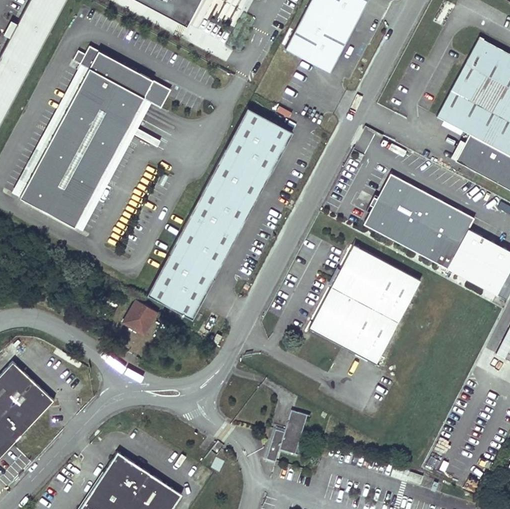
[(0,129),(68,0),(31,0),(0,59),(0,129)]
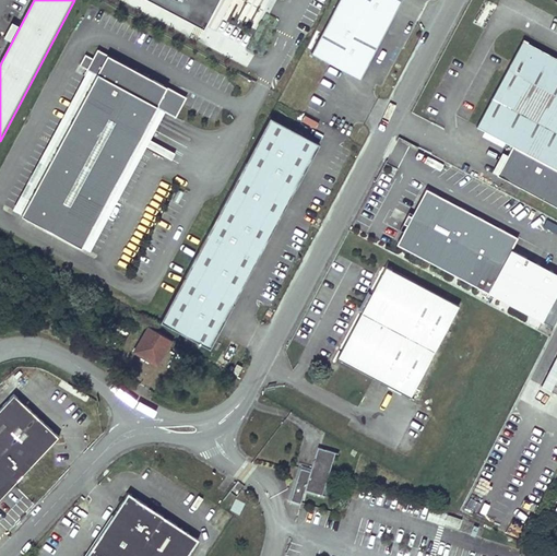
[(153,0),(204,27),(218,0),(153,0)]
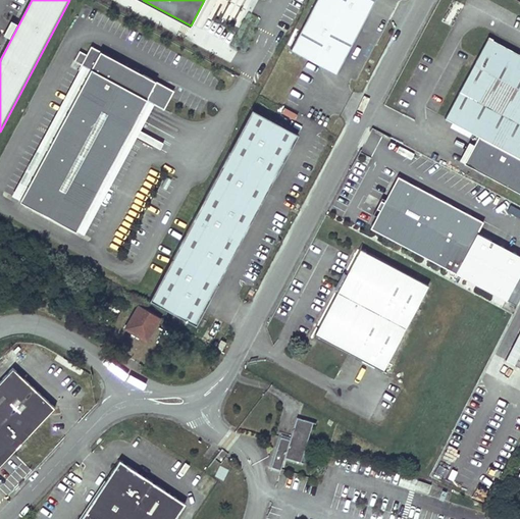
[(375,0),(317,0),(291,51),(336,75),(375,0)]
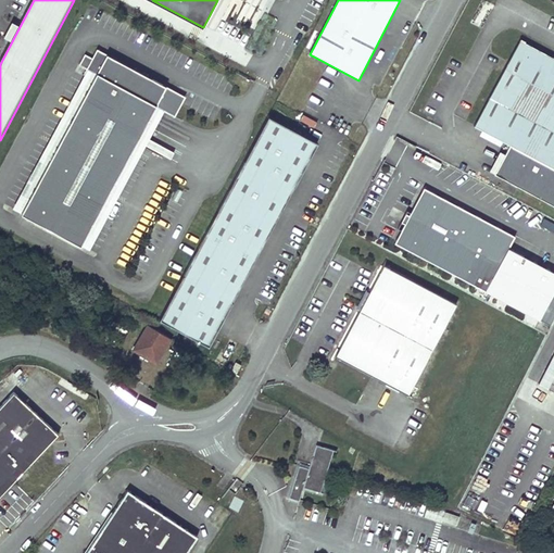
[(553,59),(521,41),(475,128),(483,133),(504,143),(512,147),(506,156),(495,176),(553,206),(553,59)]
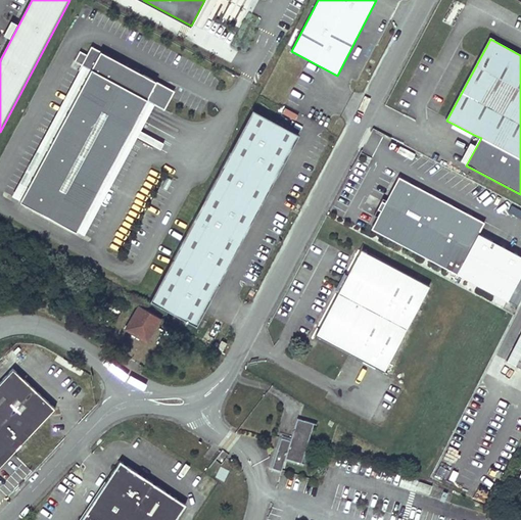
[(166,87),(92,47),(87,56),(81,52),(75,62),(82,66),(86,68),(83,74),(88,76),(28,188),(20,201),(77,232),(84,218),(147,101),(152,104),(164,110),(173,96),(163,92),(166,87)]
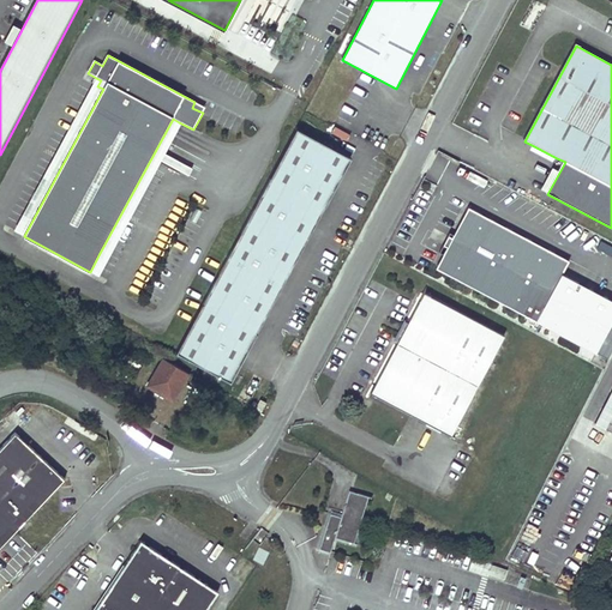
[(97,86),(97,85),(25,217),(33,221),(103,89),(97,86)]
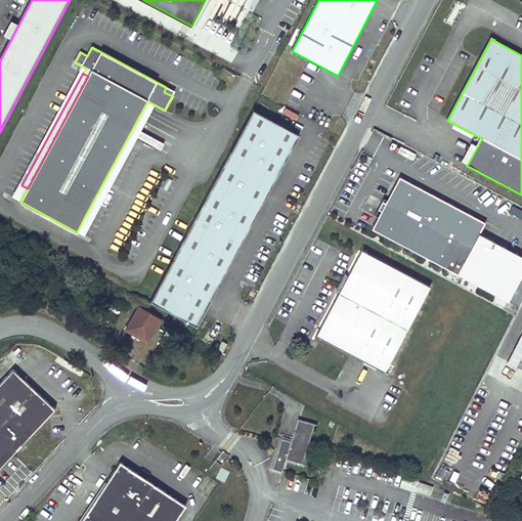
[(166,87),(164,92),(173,96),(175,92),(166,87)]
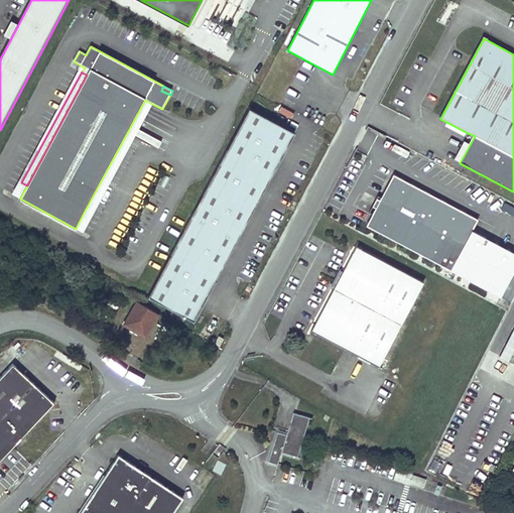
[(150,103),(145,100),(83,215),(88,218),(150,103)]
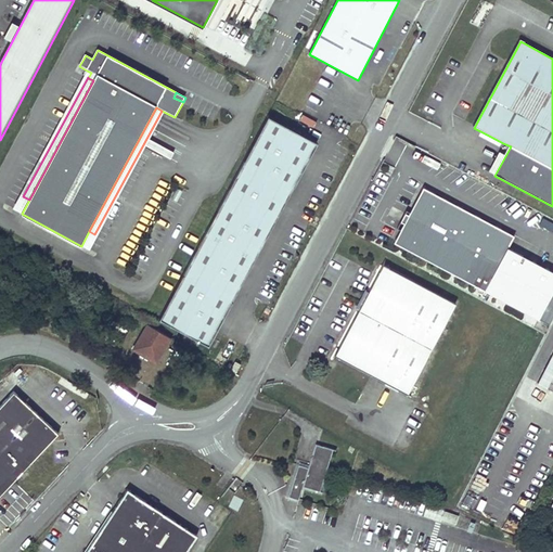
[(318,144),(268,117),(159,321),(209,347),(318,144)]
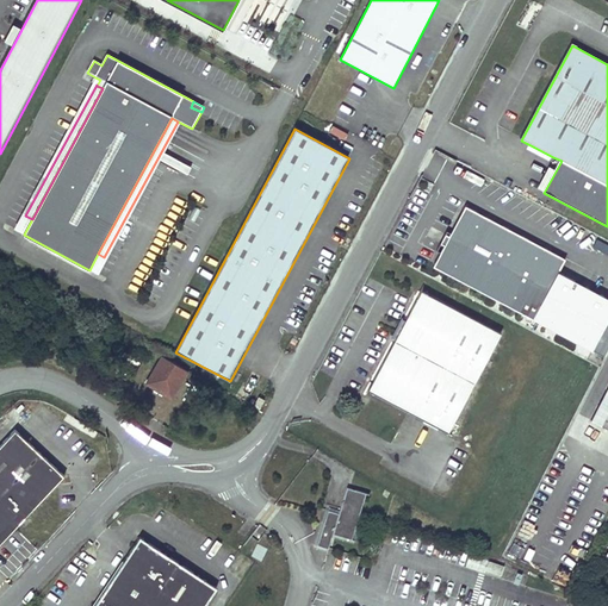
[(531,145),(528,150),(550,162),(553,157),(531,145)]
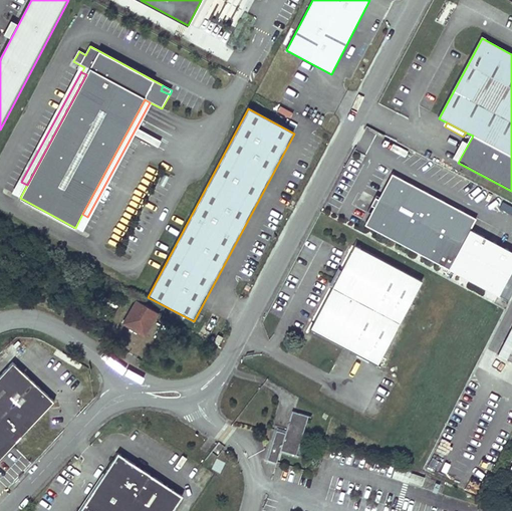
[(454,161),(458,163),(468,145),(464,143),(454,161)]
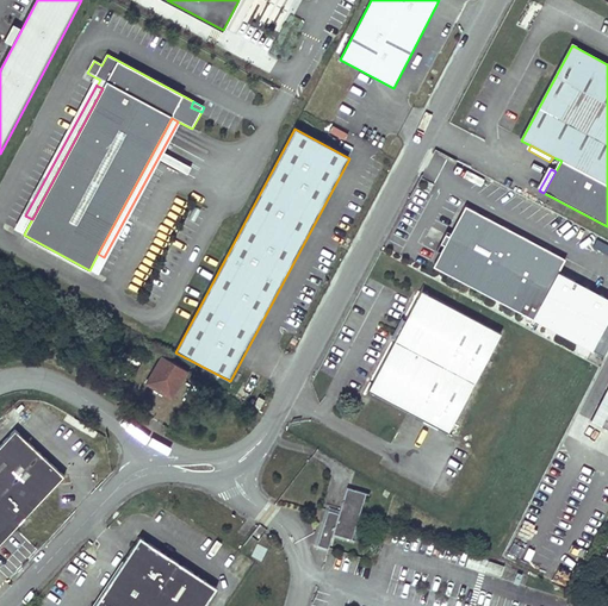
[(466,206),(434,268),(593,353),(607,324),(607,299),(560,273),(566,260),(466,206)]
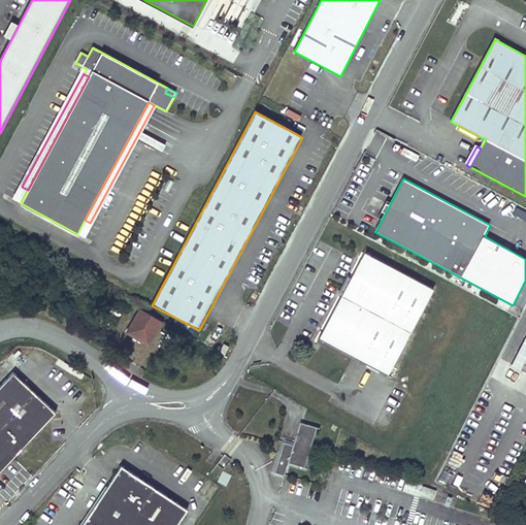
[(525,214),(519,210),(516,217),(525,222),(525,214)]
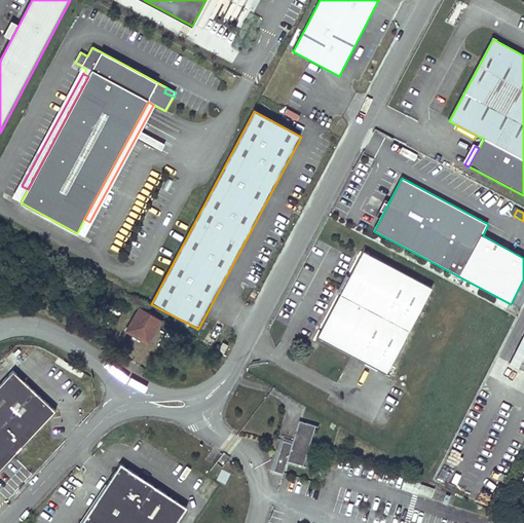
[(364,253),(317,339),(387,376),(433,290),(364,253)]
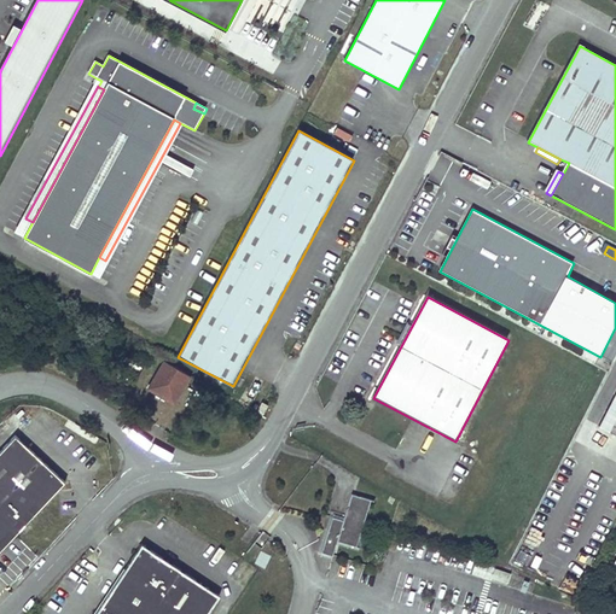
[(167,363),(150,390),(174,405),(191,378),(167,363)]
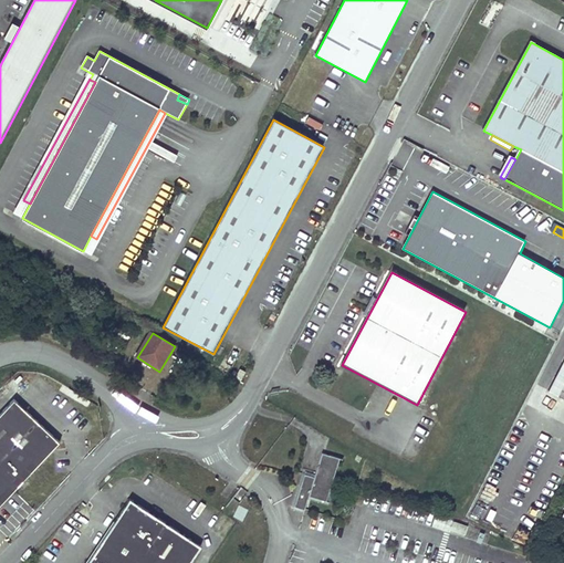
[(242,372),(238,382),(243,384),(248,375),(242,372)]
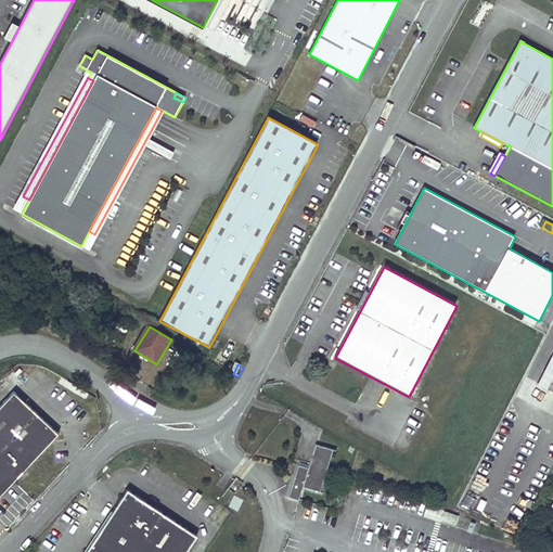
[(15,394),(0,409),(0,500),(60,436),(15,394)]
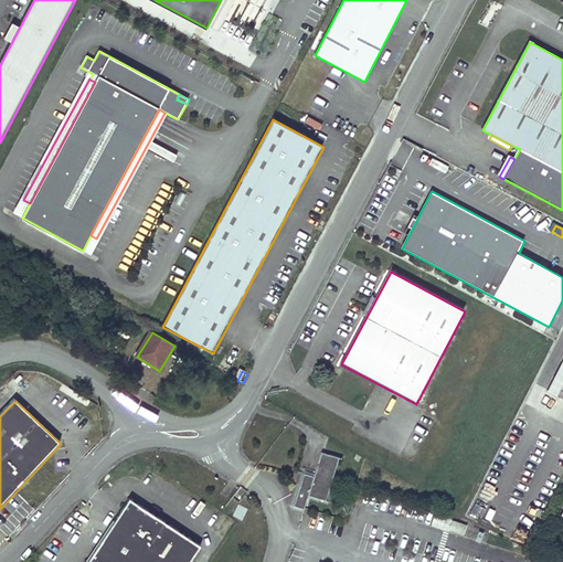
[(339,460),(321,455),(314,479),(304,476),(294,508),(304,511),(308,497),(325,502),(339,460)]
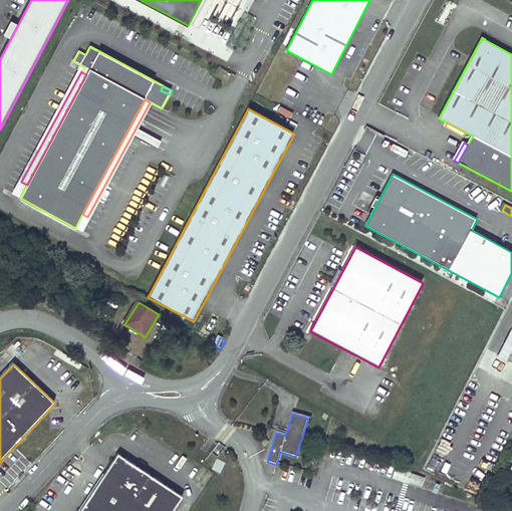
[(120,455),(82,510),(175,510),(184,498),(120,455)]
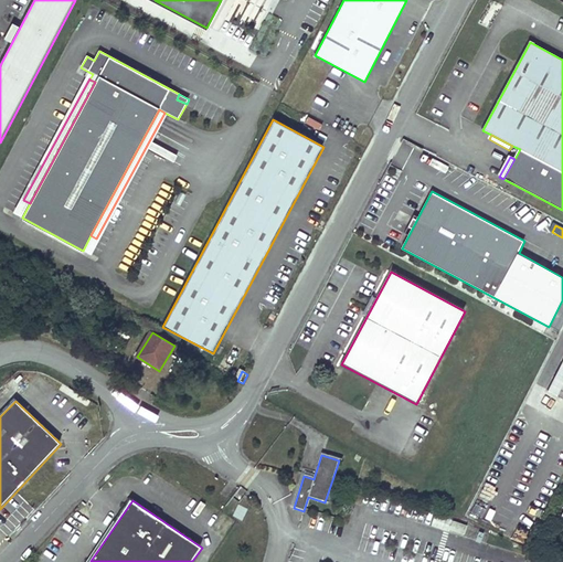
[(526,544),(531,536),(522,531),(518,541),(526,544)]
